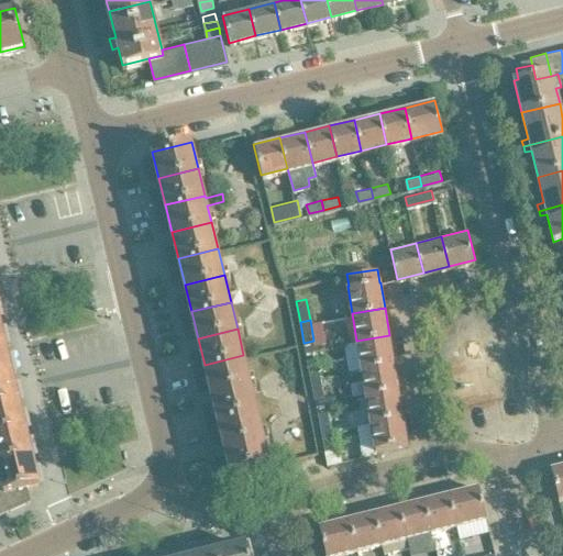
[(361,367),(394,362),(389,335),(356,341),(361,367)]
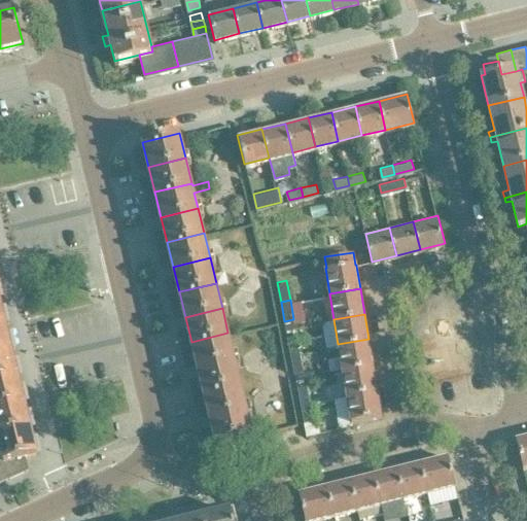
[(0,348),(10,346),(4,320),(0,320),(0,348)]
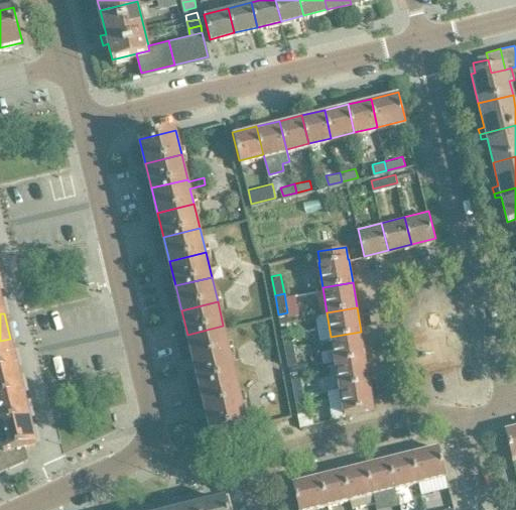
[(229,351),(223,326),(187,335),(192,359),(229,351)]
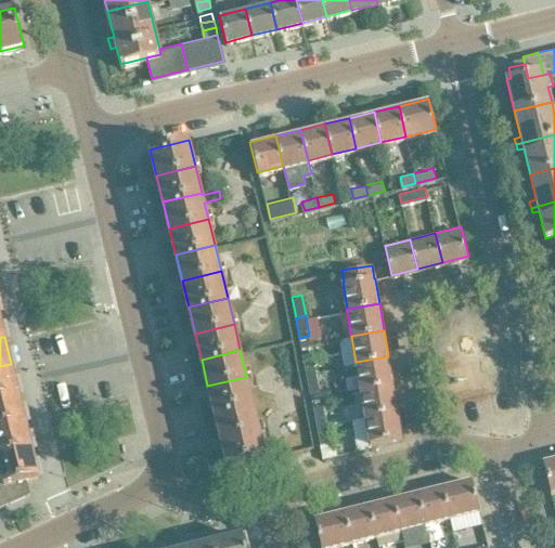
[(312,350),(302,352),(306,370),(315,368),(312,350)]
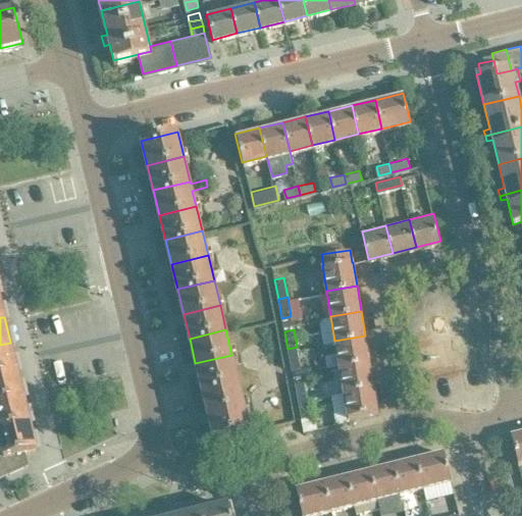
[(369,360),(365,336),(334,341),(338,365),(369,360)]
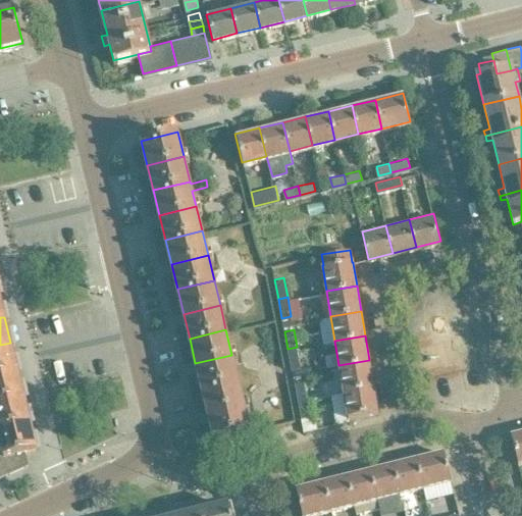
[(0,372),(17,368),(10,343),(0,345),(0,372)]
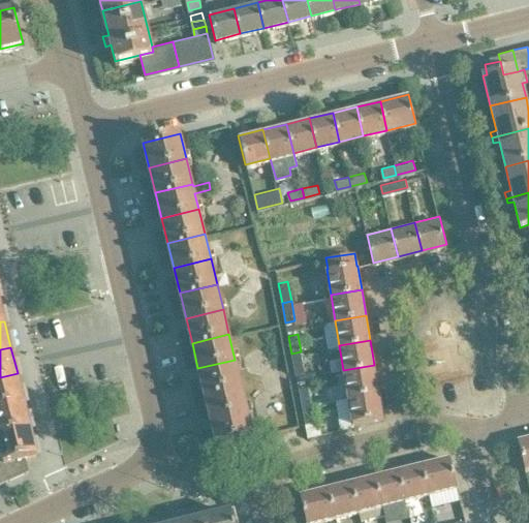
[(304,371),(301,351),(291,354),(296,373),(304,371)]
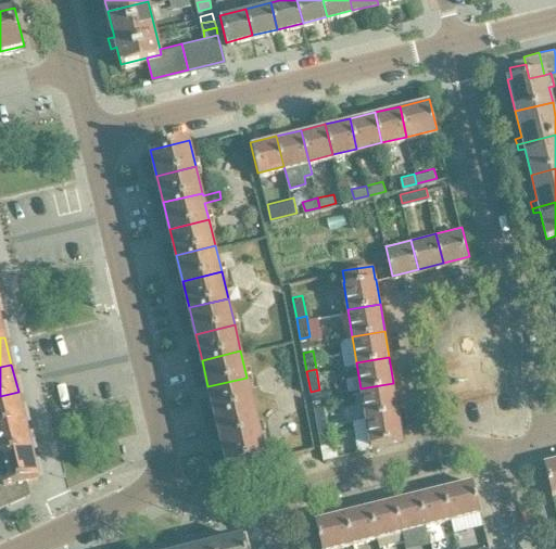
[(253,404),(247,378),(207,386),(214,413),(253,404)]
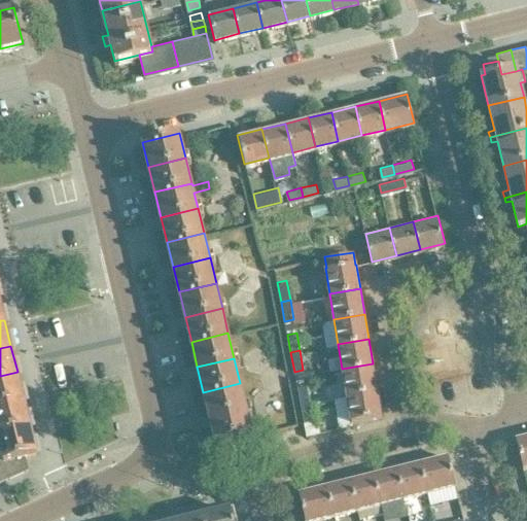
[(377,389),(373,363),(342,369),(347,394),(377,389)]
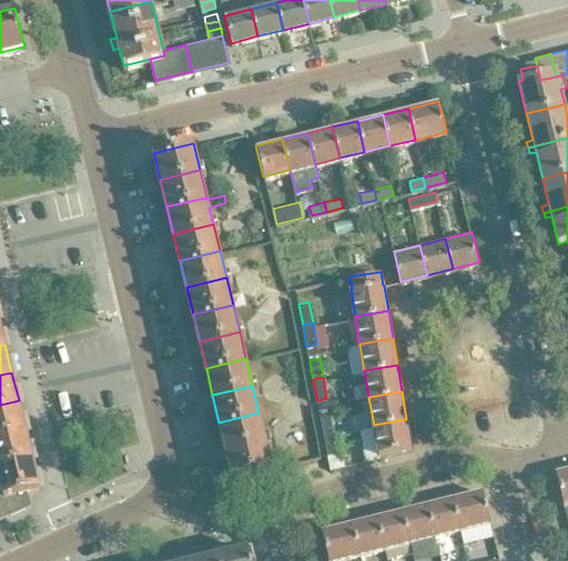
[(0,435),(26,429),(19,400),(0,405),(0,435)]
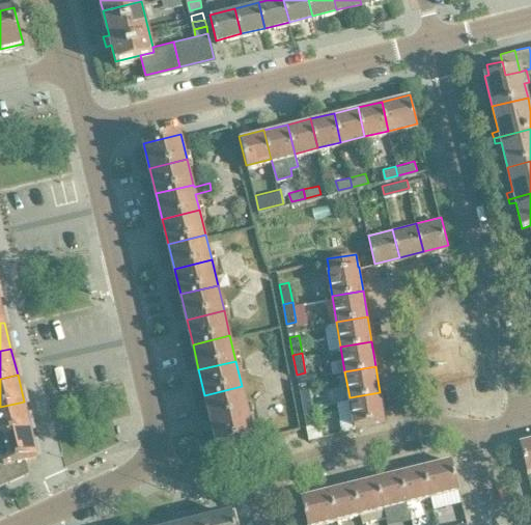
[(248,411),(242,386),(204,395),(211,420),(248,411)]
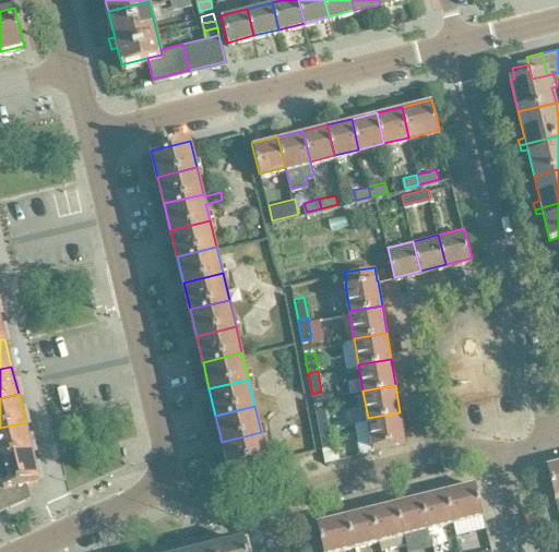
[(325,406),(316,408),(319,426),(329,424),(325,406)]
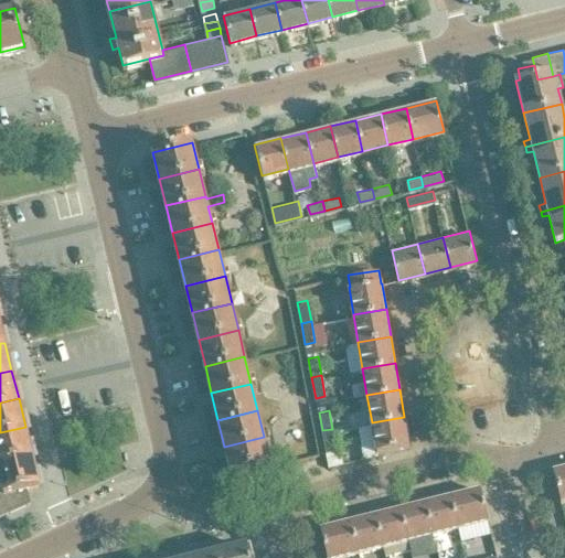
[(372,422),(358,425),(363,455),(376,452),(376,450),(408,444),(404,417),(372,422)]
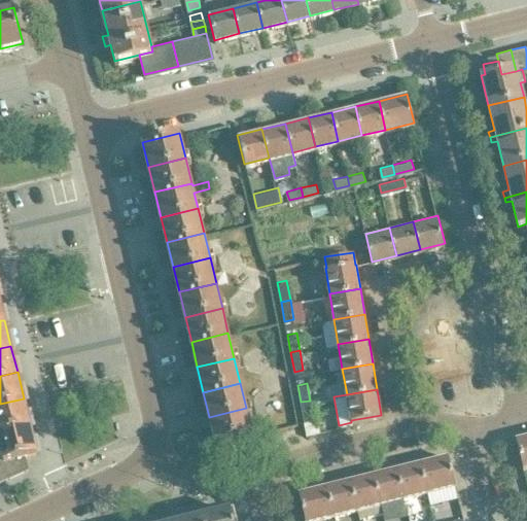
[(0,430),(30,423),(24,398),(0,404),(0,430)]
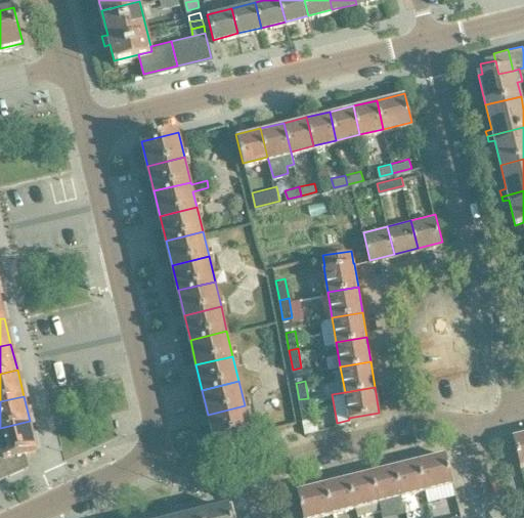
[(311,417),(308,398),(299,399),(302,419),(311,417)]
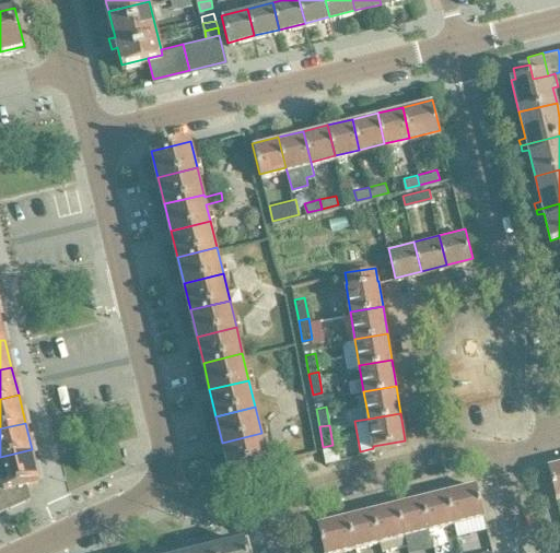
[(268,459),(261,433),(222,443),(229,469),(268,459)]
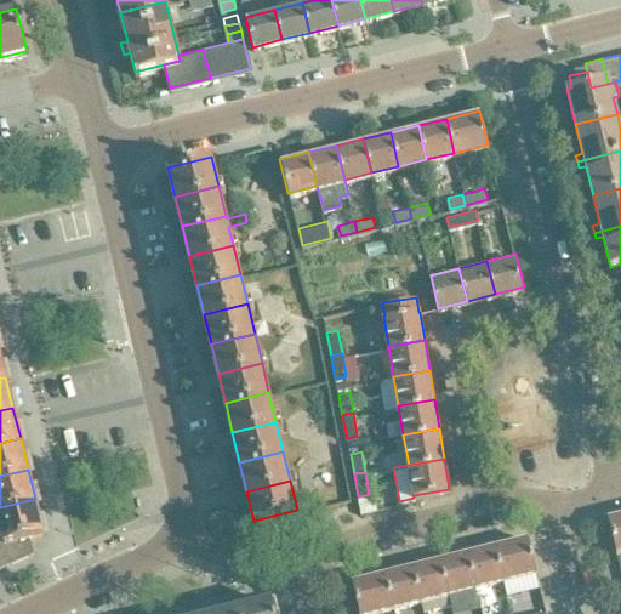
[(43,532),(36,505),(35,499),(0,507),(0,535),(0,536),(11,560),(32,550),(29,535),(43,532)]
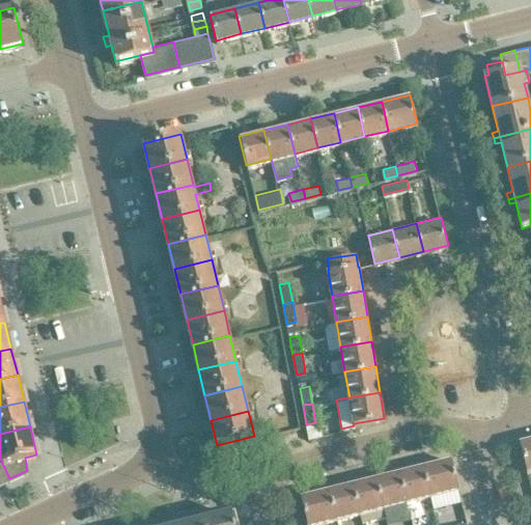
[(530,468),(530,437),(520,441),(527,470),(530,468)]
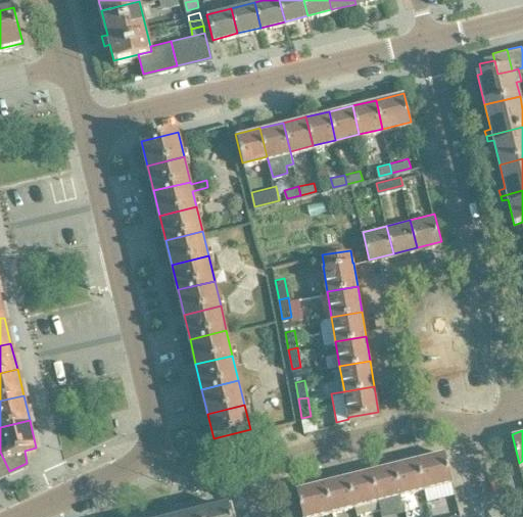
[(0,452),(0,451),(0,475),(9,471),(0,452)]
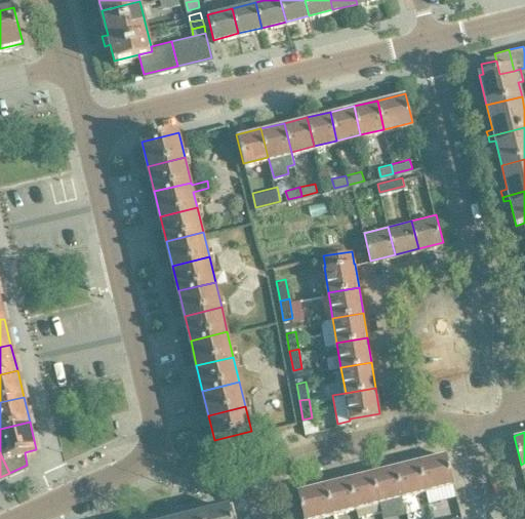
[(446,452),(418,460),(426,488),(429,500),(455,493),(453,482),(453,481),(448,457),(446,452)]
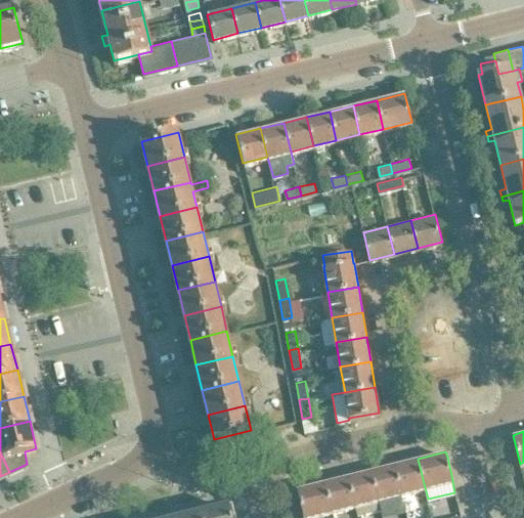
[(425,487),(418,459),(395,465),(402,493),(425,487)]
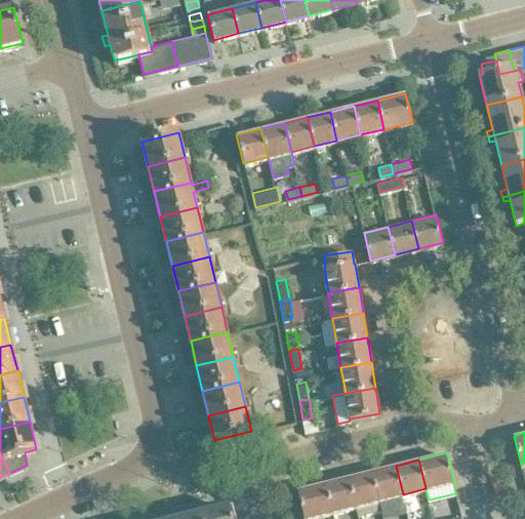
[(403,494),(396,466),(372,471),(379,500),(403,494)]
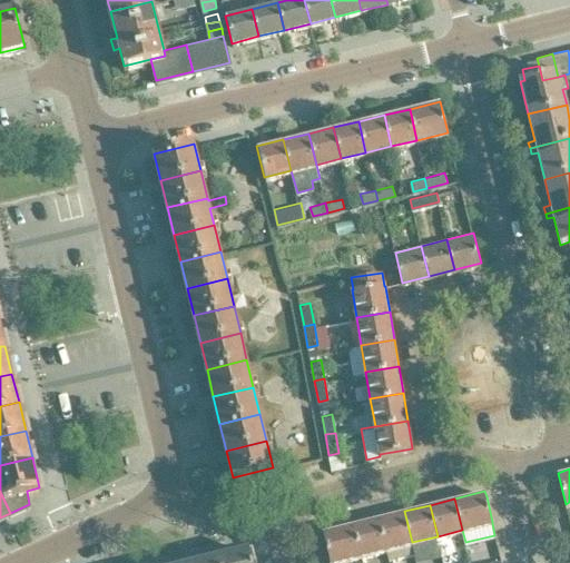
[(412,542),(404,511),(379,517),(386,549),(390,557),(414,551),(412,542)]
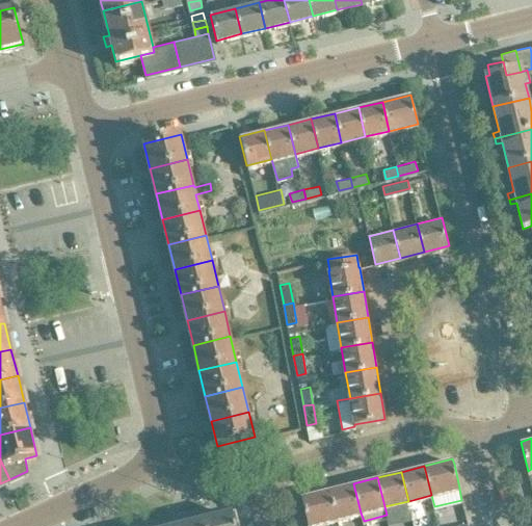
[(361,513),(353,483),(329,489),(337,519),(361,513)]
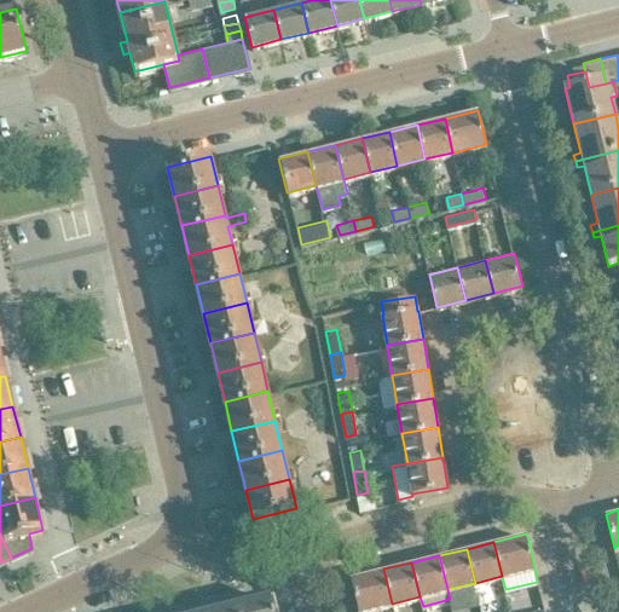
[(392,604),(383,569),(351,577),(359,611),(392,604)]
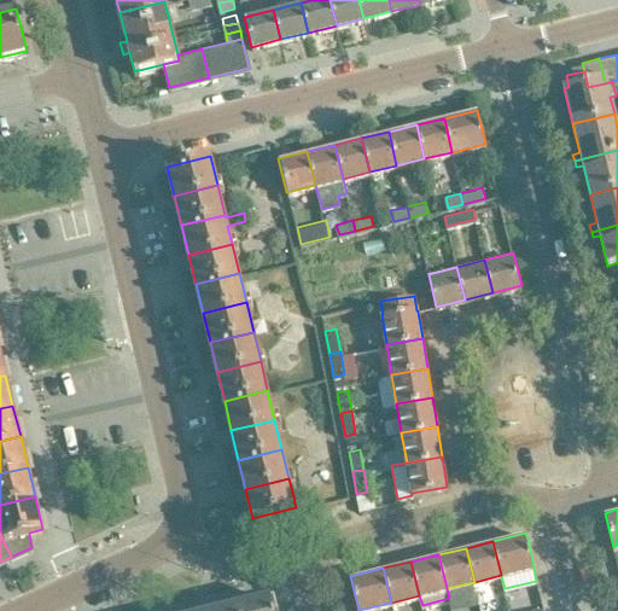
[(273,610),(270,594),(237,603),(239,610),(273,610)]
